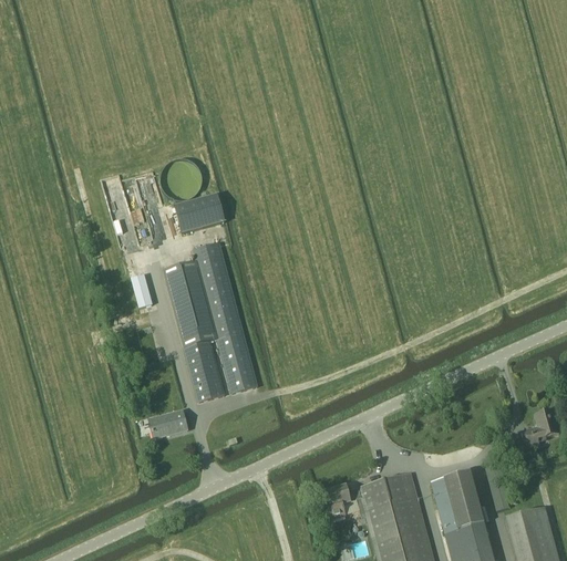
[(217,195),(174,206),(181,232),(224,221),(217,195)]
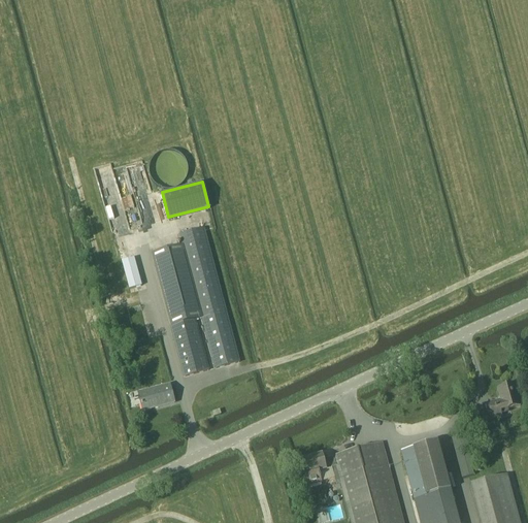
[(202,314),(200,315),(203,323),(215,365),(240,358),(227,308),(204,224),(178,230),(182,241),(183,240),(202,314)]
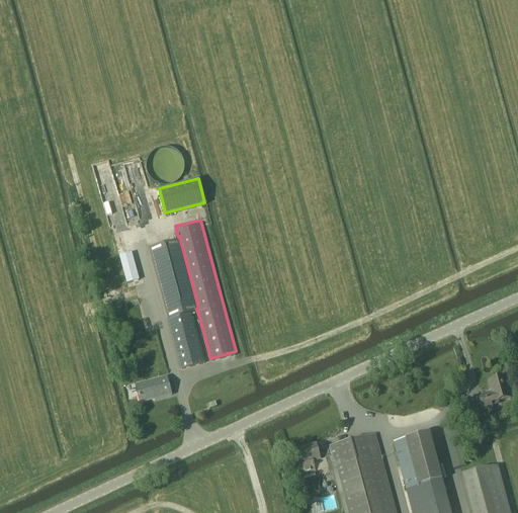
[(179,236),(178,237),(148,244),(167,316),(192,310),(196,309),(198,308),(179,236)]
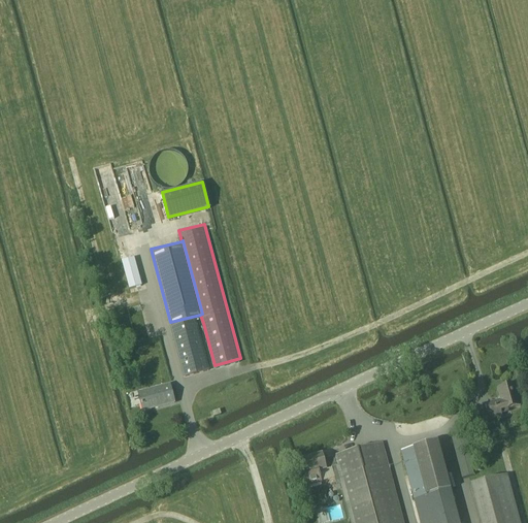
[(134,255),(121,259),(129,287),(142,284),(134,255)]
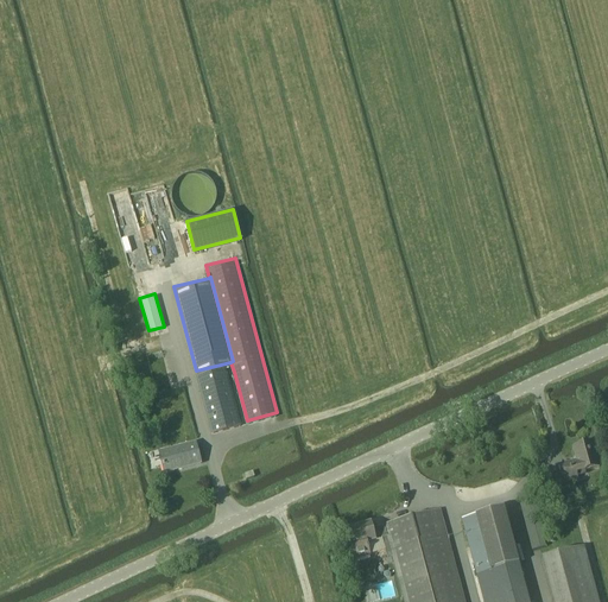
[(226,363),(196,371),(211,430),(241,422),(226,363)]
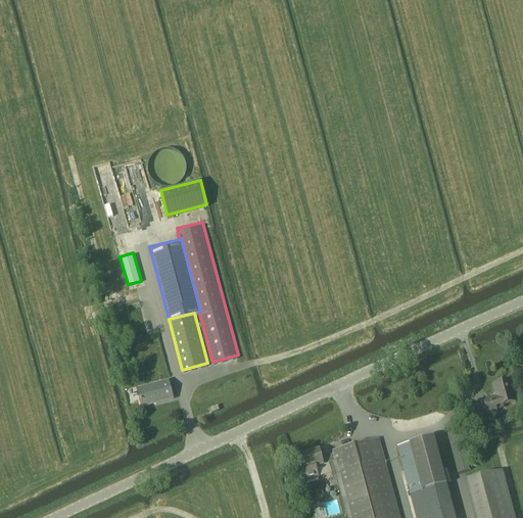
[(495,403),(516,397),(510,376),(492,381),(494,389),(492,393),(478,397),(482,412),(496,408),(495,403)]
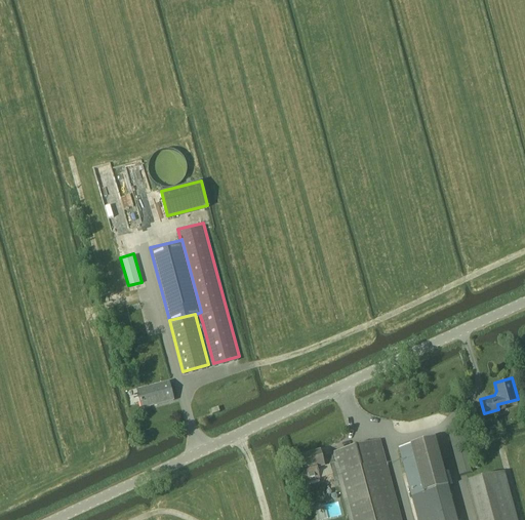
[(168,378),(137,387),(142,404),(173,396),(168,378)]
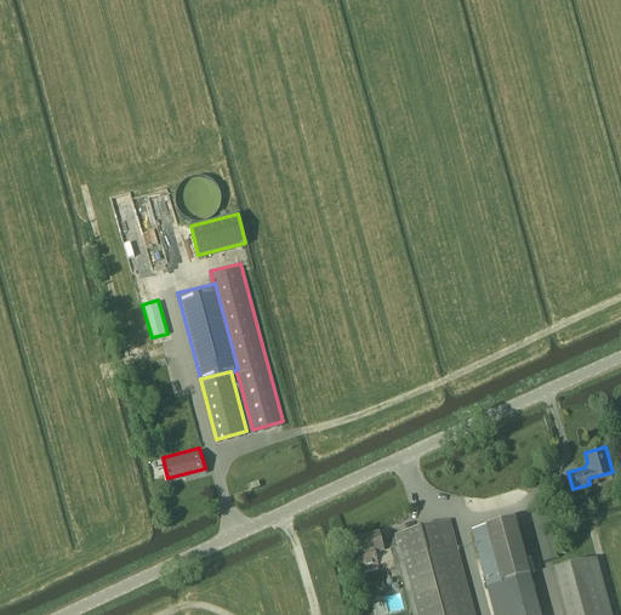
[(495,614),(541,614),(514,514),(472,525),(495,614)]
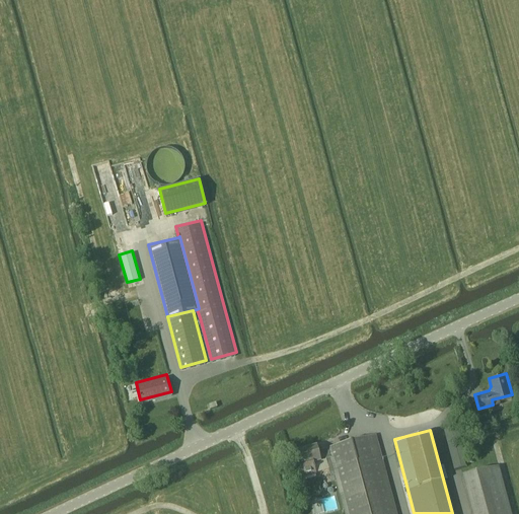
[(329,455),(345,513),(397,513),(376,431),(327,443),(327,445),(317,448),(316,443),(294,448),(298,463),(299,463),(302,473),(315,469),(314,464),(315,464),(314,462),(313,462),(313,459),(320,457),(329,455)]
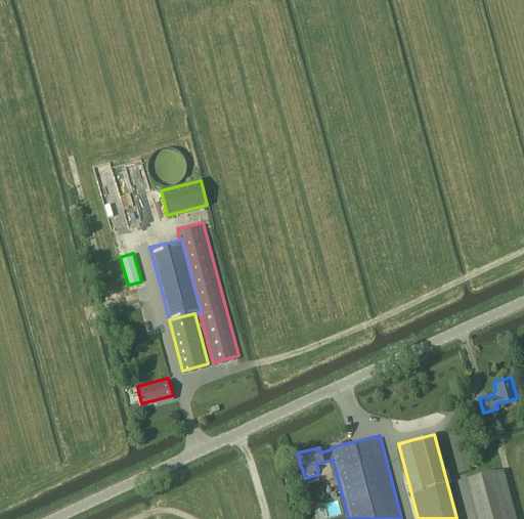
[(517,518),(504,467),(466,477),(477,518),(517,518)]
